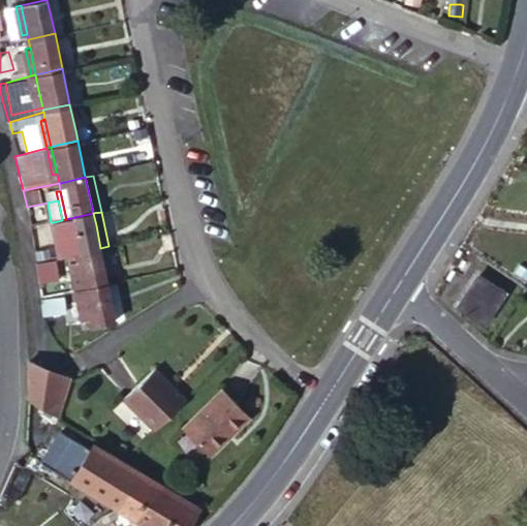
[(72,246),(74,254),(100,248),(96,225),(93,213),(66,219),(70,235),(72,246)]
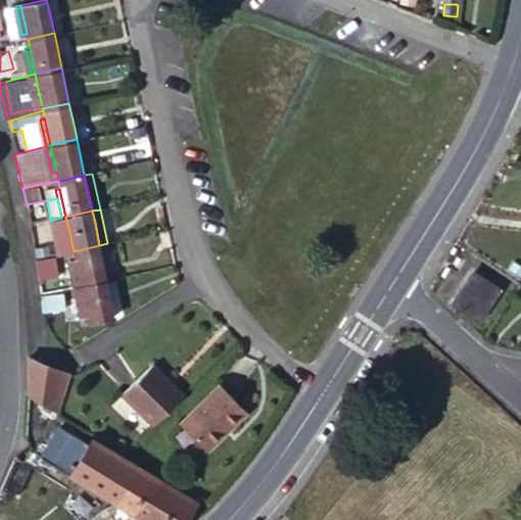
[(69,232),(65,217),(61,218),(67,245),(72,243),(69,232)]
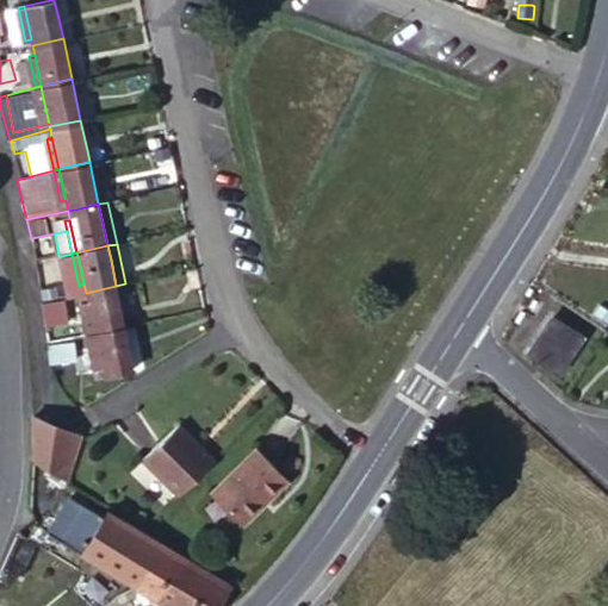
[(72,254),(62,256),(72,295),(80,294),(86,293),(84,283),(79,286),(72,254)]
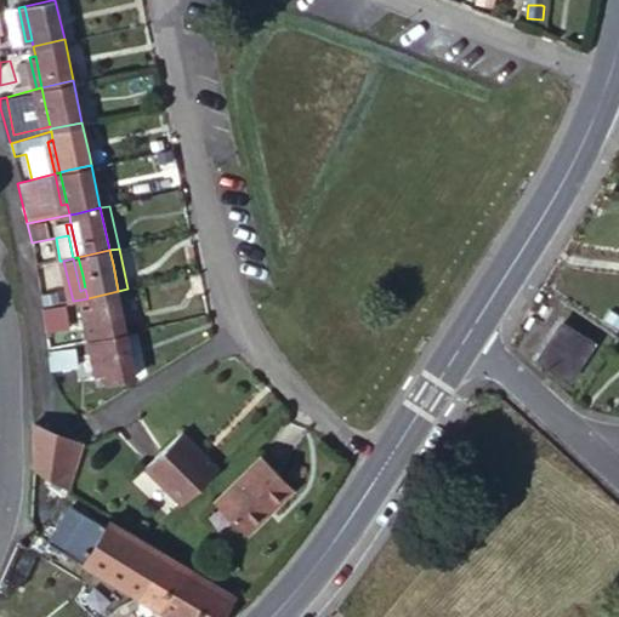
[(97,340),(128,333),(118,291),(87,298),(90,308),(97,340)]
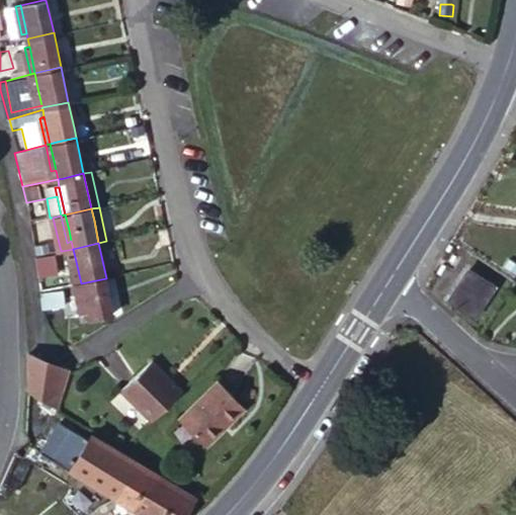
[(57,255),(40,258),(46,277),(61,274),(57,255)]
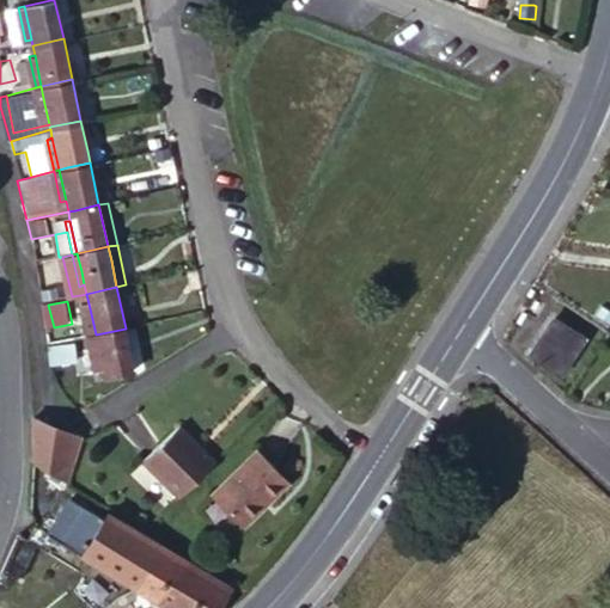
[(83,305),(90,337),(96,335),(89,304),(83,305)]
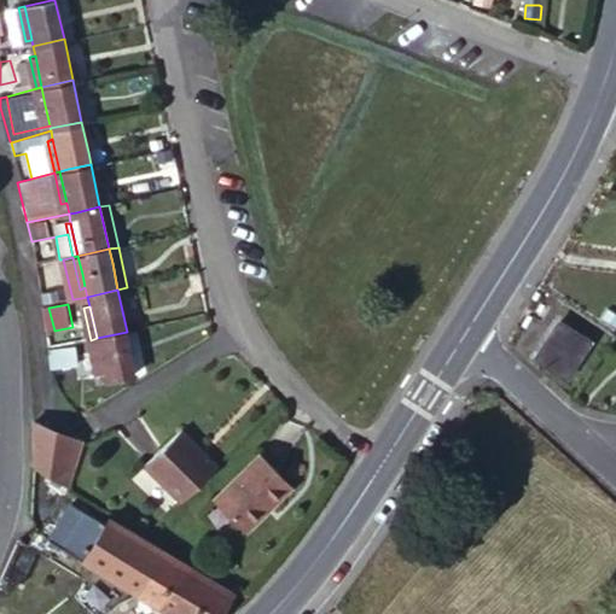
[(591,334),(559,314),(536,346),(569,367),(591,334)]
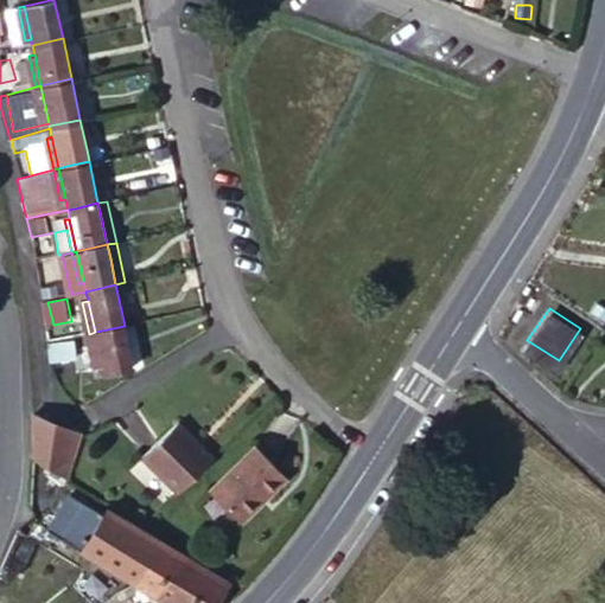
[(134,367),(125,326),(95,332),(102,364),(104,374),(134,367)]
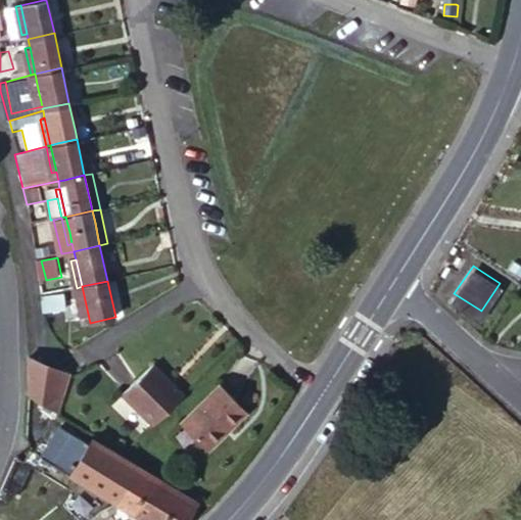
[(82,286),(77,288),(83,315),(88,314),(82,286)]
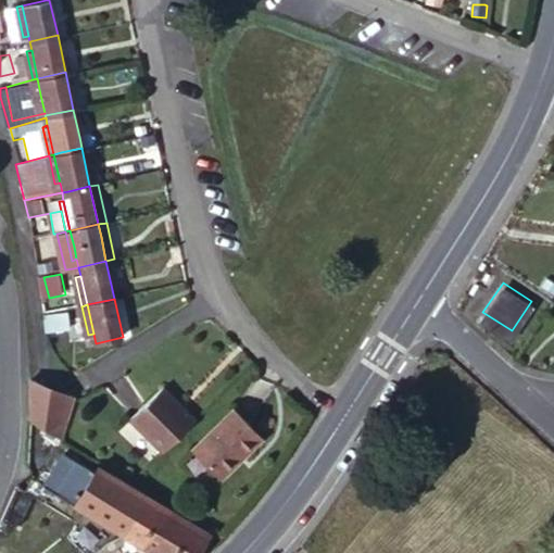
[(68,310),(53,314),(58,330),(73,326),(68,310)]
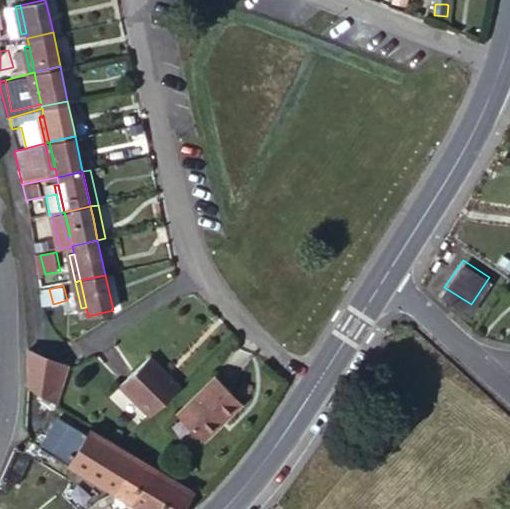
[(61,364),(23,347),(23,386),(47,401),(61,364)]
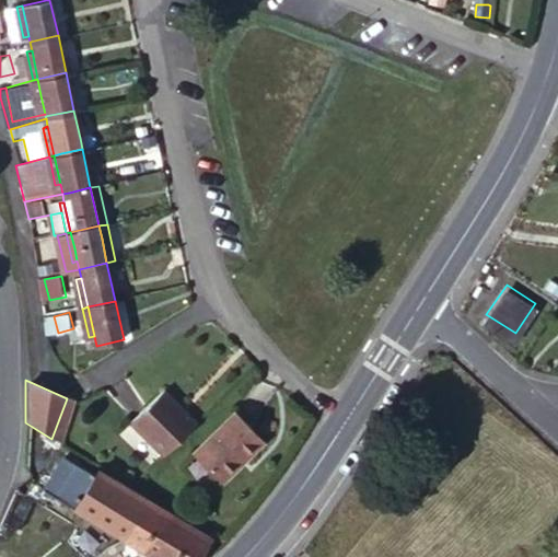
[(163,454),(197,420),(178,404),(163,389),(131,421),(163,454)]
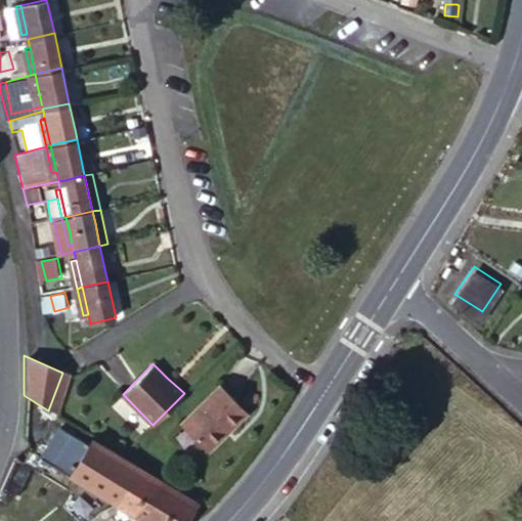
[(219,385),(182,423),(210,450),(248,413),(219,385)]
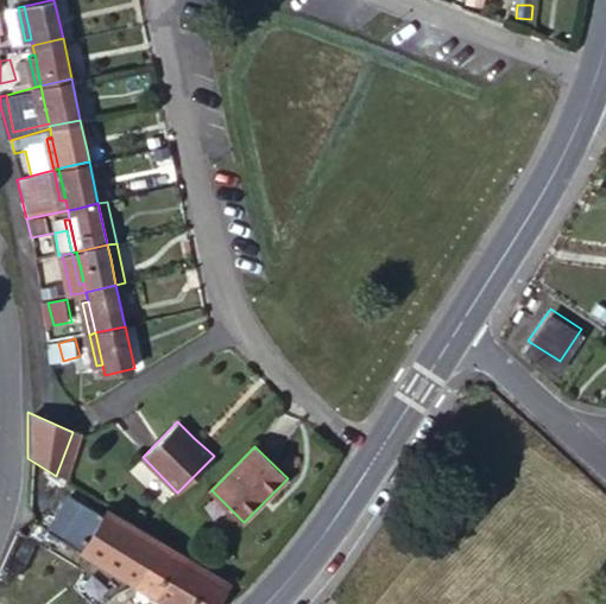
[(70,494),(49,531),(48,532),(82,553),(105,515),(70,494)]
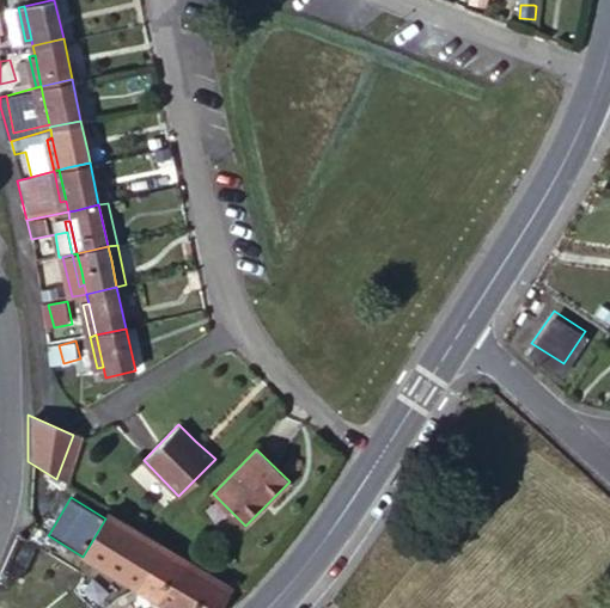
[(105,519),(83,557),(113,573),(119,578),(145,536),(109,515),(105,519)]
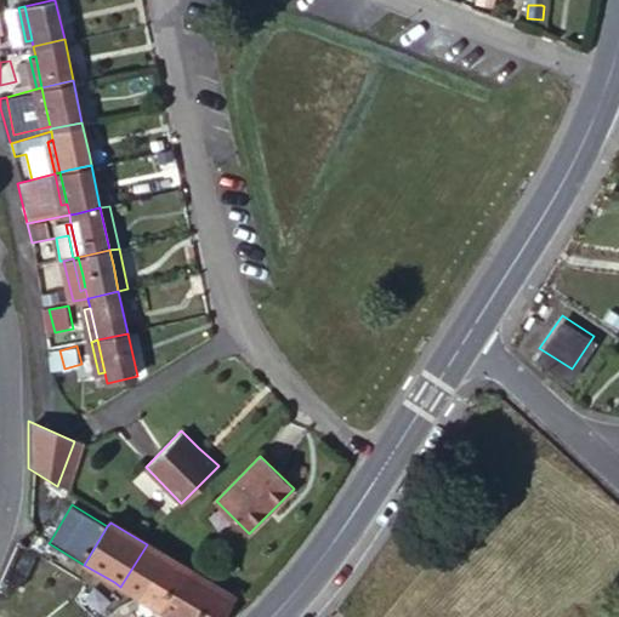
[(147,544),(120,587),(137,595),(163,554),(147,544)]
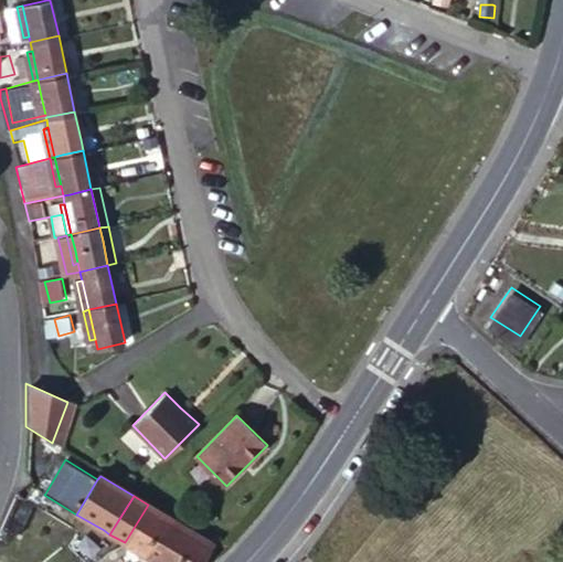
[(41,508),(22,500),(4,541),(23,550),(41,508)]
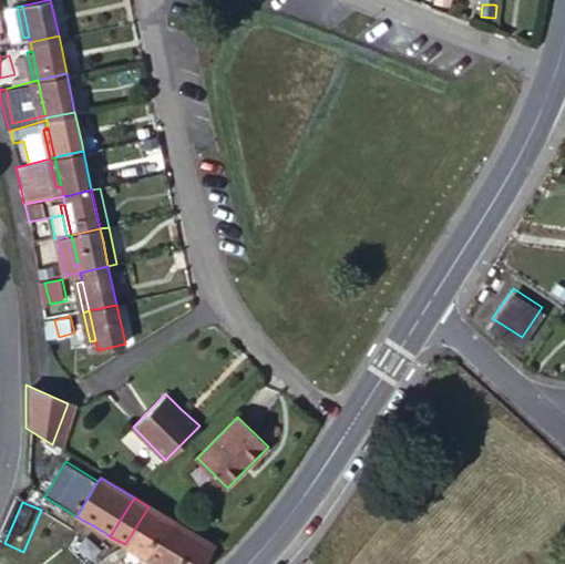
[(143,555),(167,516),(149,506),(125,544),(143,555)]
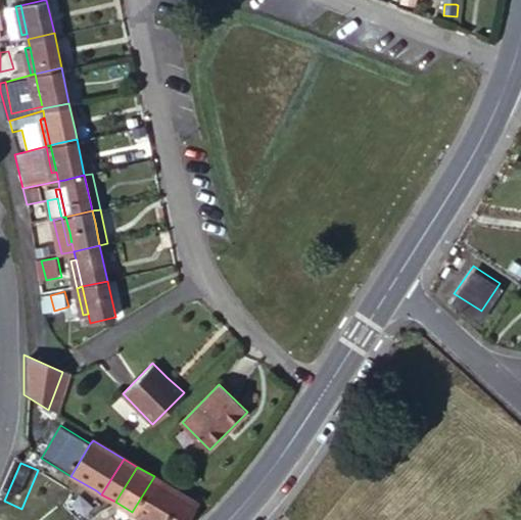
[(145,519),(167,484),(157,478),(154,476),(132,512),(145,519)]
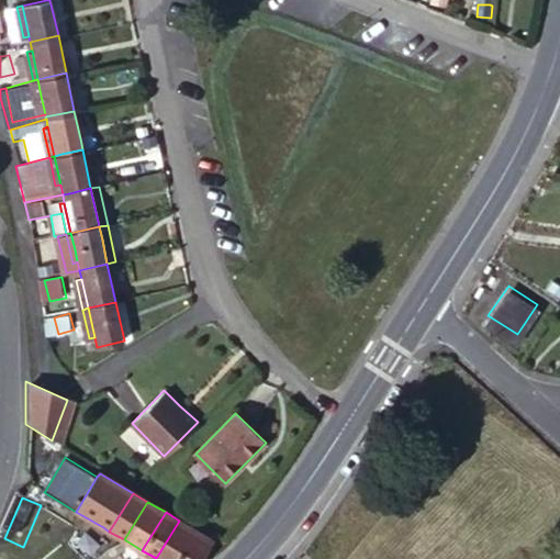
[(156,558),(200,558),(213,541),(179,521),(156,558)]
